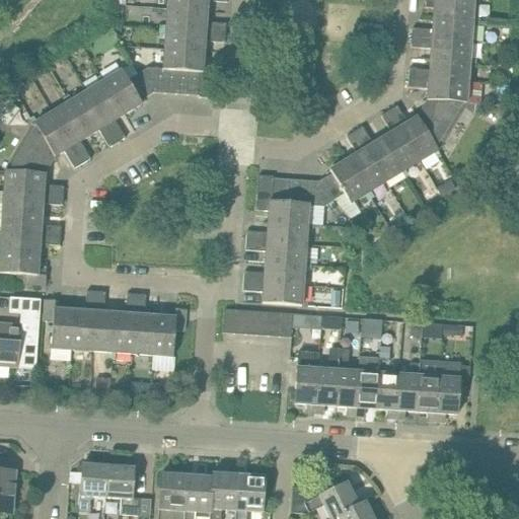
[(227,3),(227,0),(167,0),(167,8),(207,11),(207,1),(227,3)]
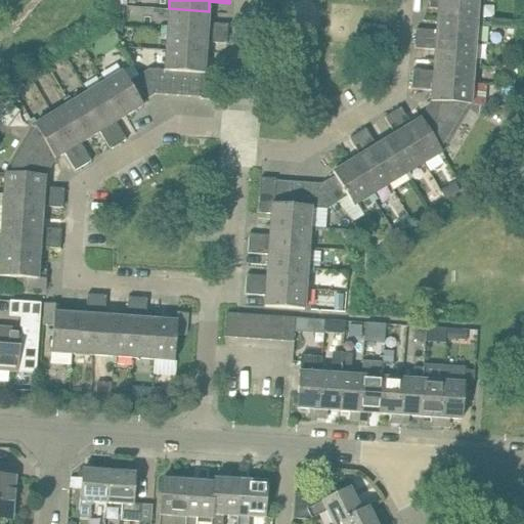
[(437,20),(477,24),(478,2),(483,3),(483,0),(429,0),(429,8),(438,9),(437,20)]
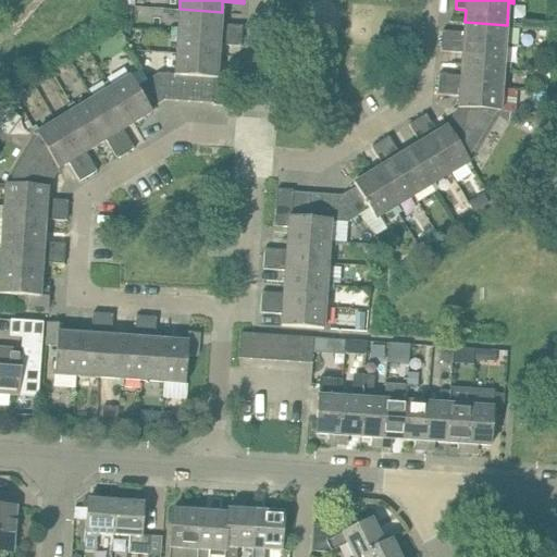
[(222,12),(180,9),(177,31),(242,35),(243,26),(221,25),(222,12)]
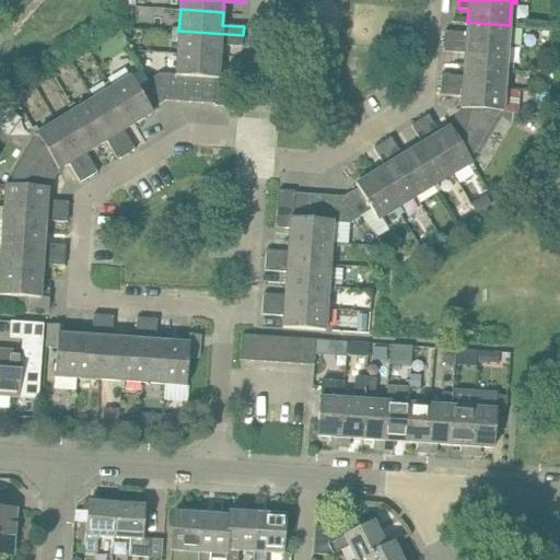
[(508,47),(510,25),(467,22),(466,33),(444,31),(443,42),(508,47)]
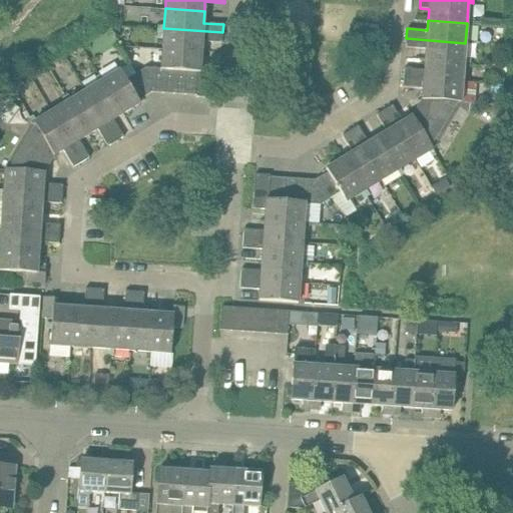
[(222,32),(163,28),(162,48),(201,50),(202,41),(222,43),(222,32)]
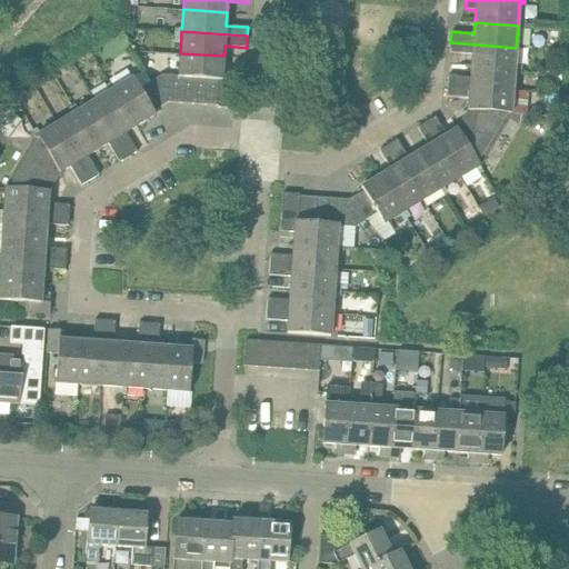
[(472,55),(471,67),(515,70),(516,48),(450,42),(450,52),(472,55)]
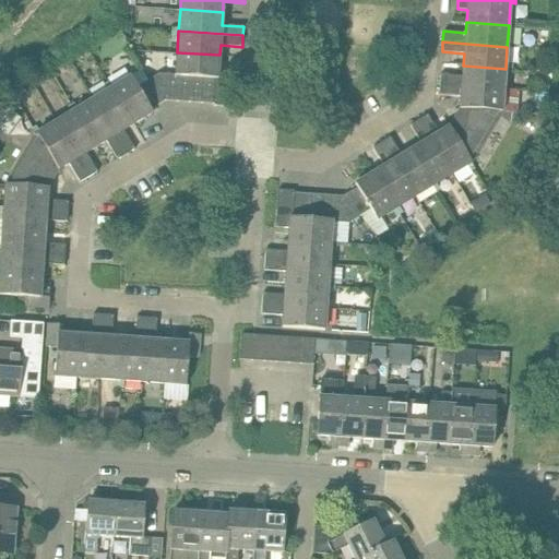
[(214,106),(229,107),(233,69),(218,68),(219,55),(177,52),(176,74),(179,74),(191,75),(203,76),(216,78),(214,104),(214,106)]
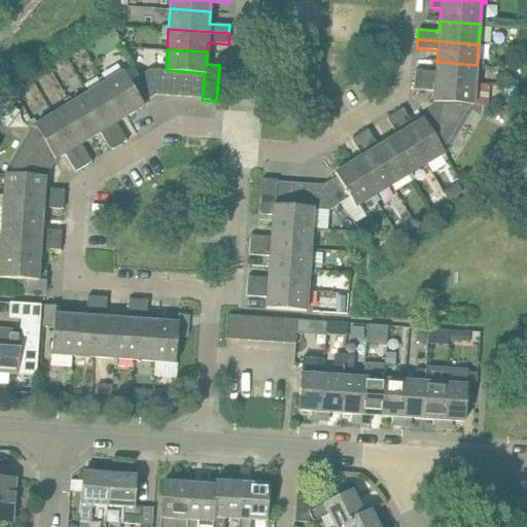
[(476,85),(477,65),(436,62),(435,72),(415,70),(415,80),(476,85)]
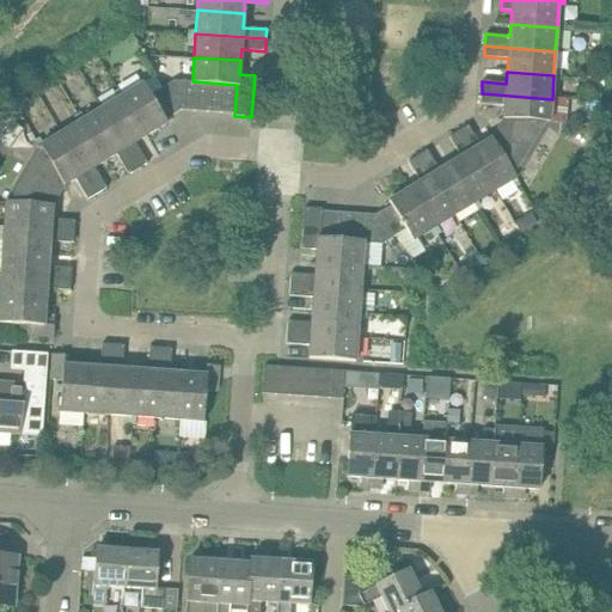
[(182,110),(173,80),(150,95),(144,84),(122,96),(146,136),(167,123),(165,120),(182,110)]
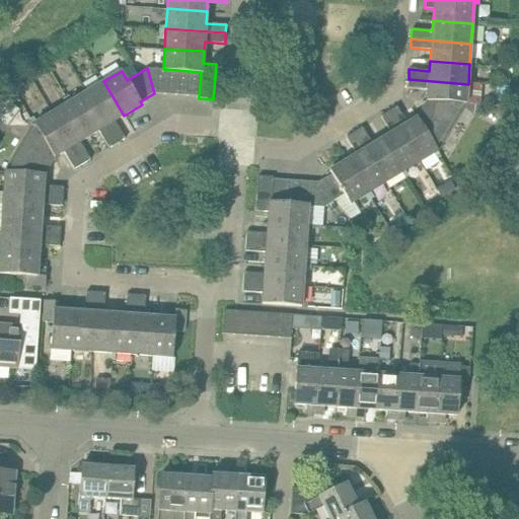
[(147,68),(154,93),(164,94),(166,69),(163,69),(147,68)]
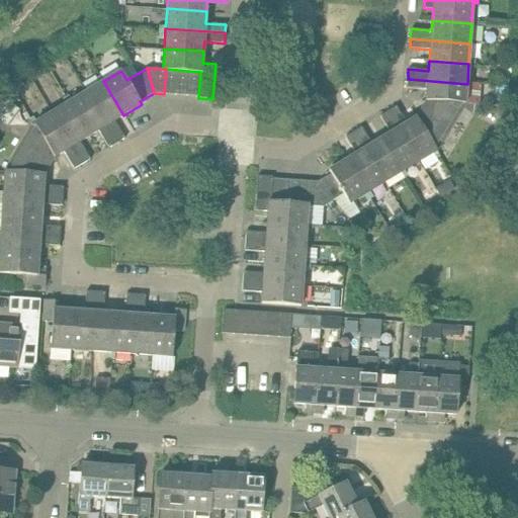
[(177,70),(166,69),(164,94),(176,94),(177,70)]
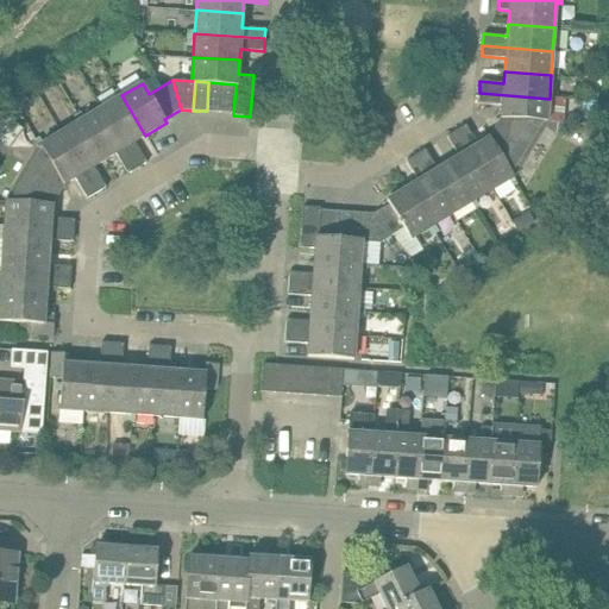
[(221,83),(208,82),(207,111),(220,112),(221,83)]
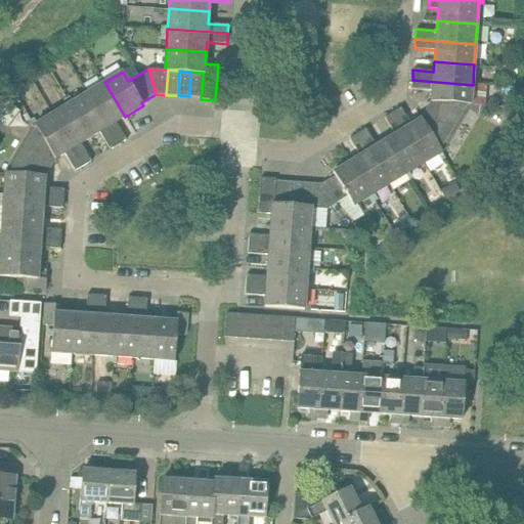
[(189,96),(201,97),(203,73),(190,72),(189,96)]
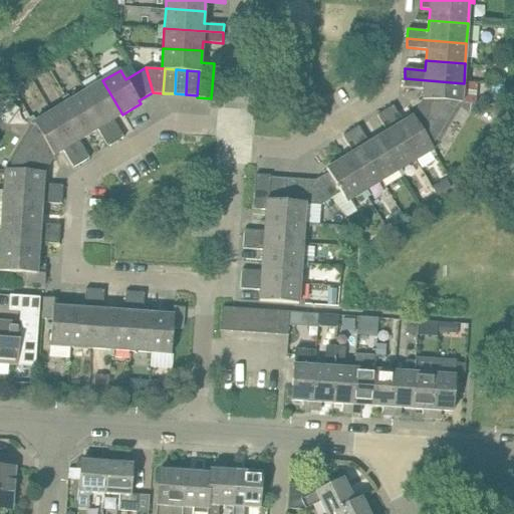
[(464,83),(405,78),(404,87),(424,89),(423,100),(462,103),(464,83)]
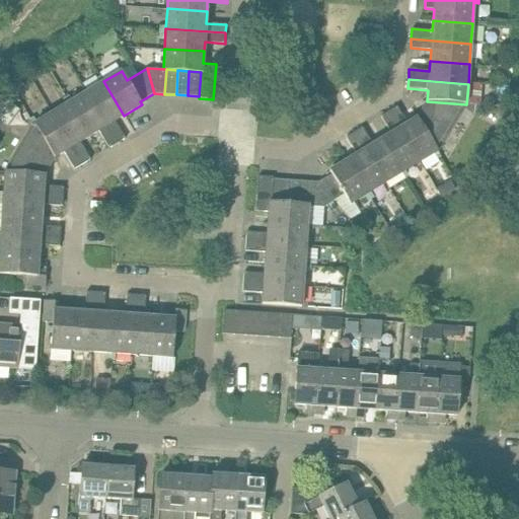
[(115,122),(124,116),(103,81),(86,92),(118,143),(126,139),(115,122)]
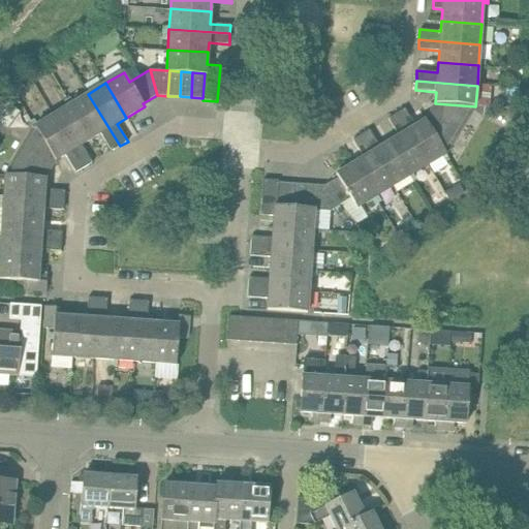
[(112,151),(120,146),(88,94),(69,104),(91,139),(100,133),(112,151)]
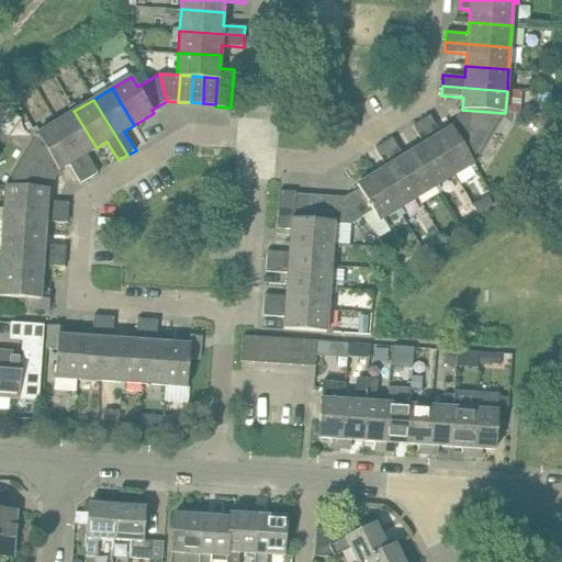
[(523,114),(505,113),(462,110),(464,111),(453,128),(451,127),(473,163),(501,116),(515,125),(523,114)]
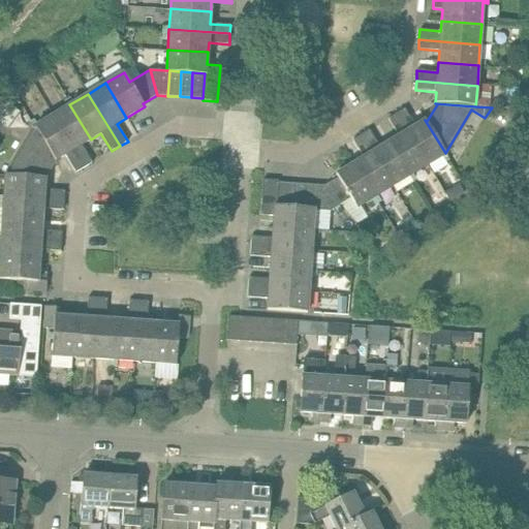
[(69,104),(52,115),(84,167),(92,162),(82,145),(91,139),(69,104)]
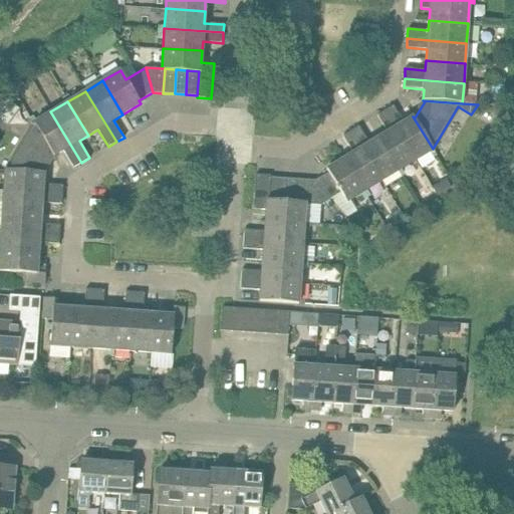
[(386,109),(417,161),(434,151),(433,149),(413,116),(404,122),(393,105),(386,109)]
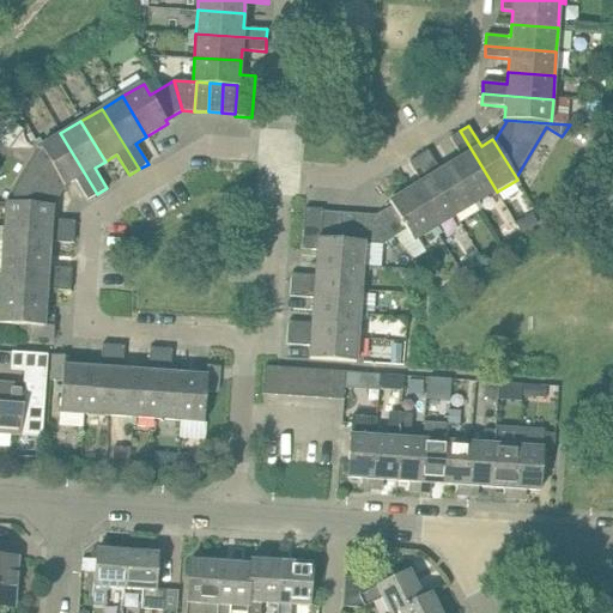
[(475,205),(497,192),(460,131),(449,137),(462,158),(451,164),(475,205)]
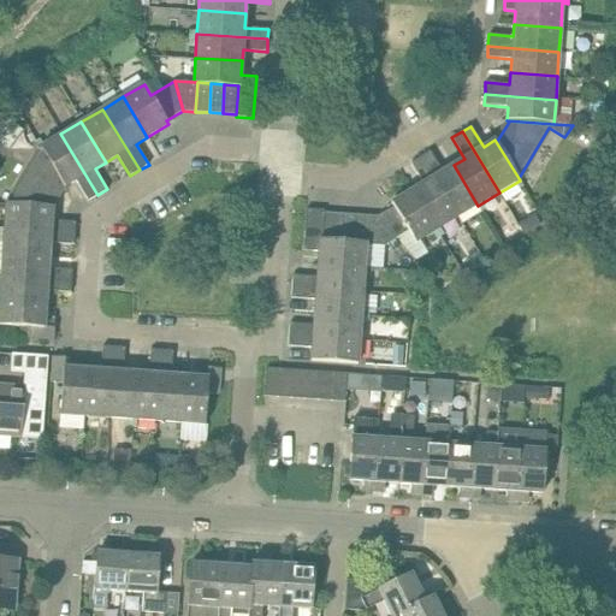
[(88,201),(98,195),(60,134),(40,146),(41,148),(64,188),(76,181),(88,201)]
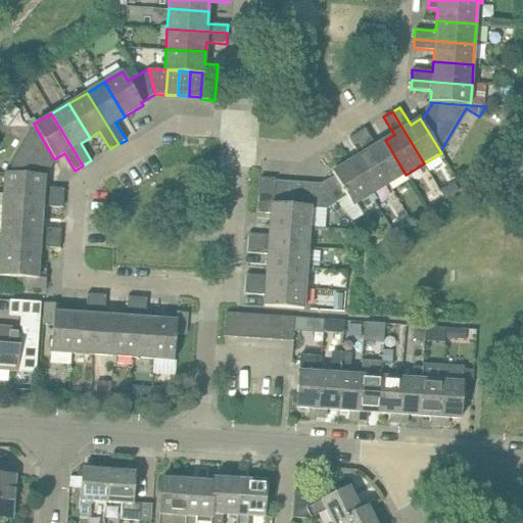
[(52,158),(54,159),(35,126),(6,173),(45,176),(43,175),(52,158)]
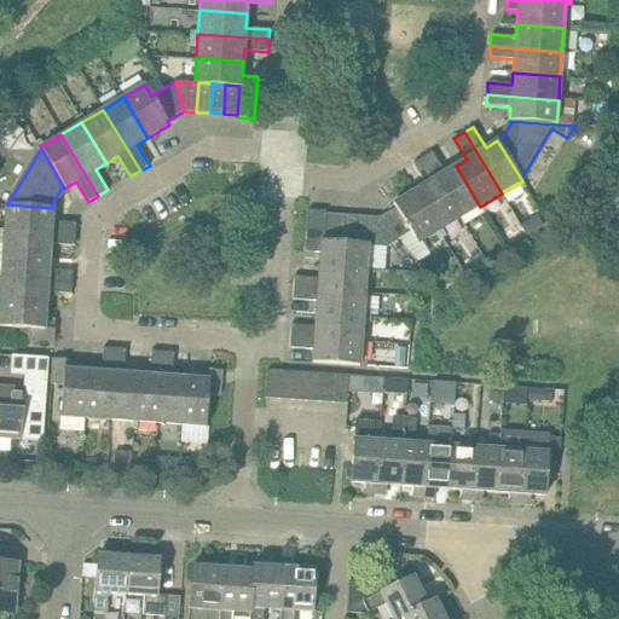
[(422,157),(460,219),(480,207),(456,166),(445,172),(432,151),(422,157)]
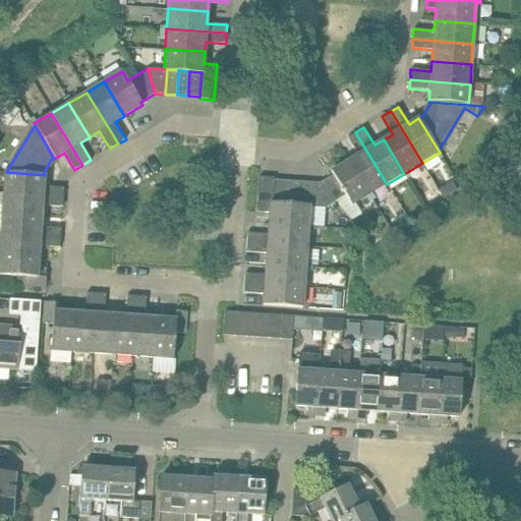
[(369,194),(387,184),(355,132),(347,137),(358,155),(348,161),(369,194)]
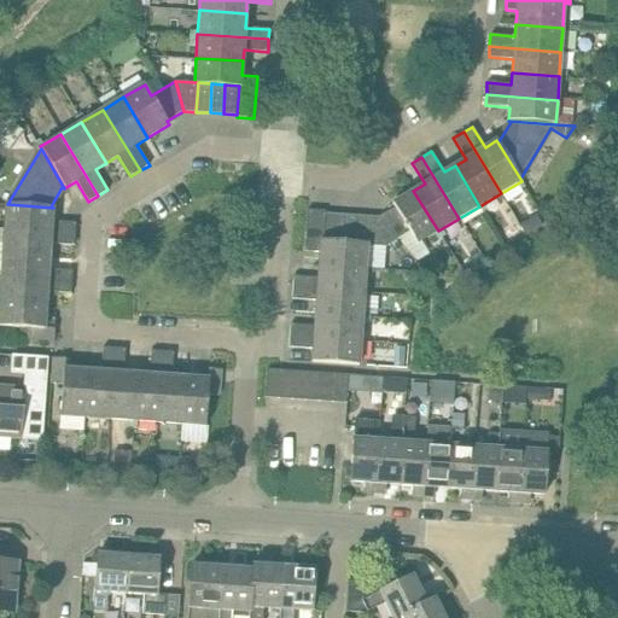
[(438,231),(413,191),(392,203),(395,208),(379,217),(388,245),(409,232),(417,244),(438,231)]
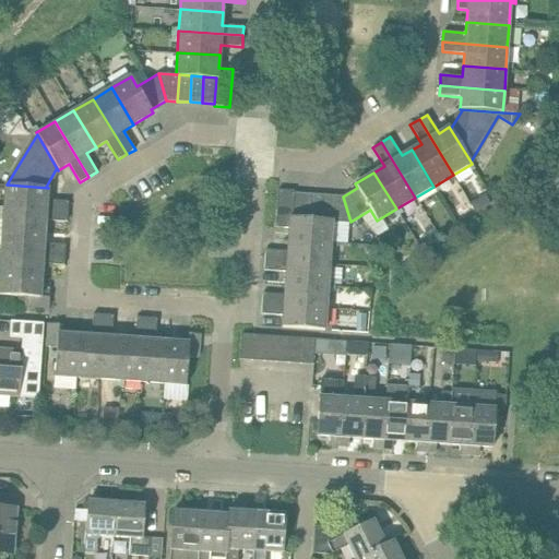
[(6,185),(4,207),(68,211),(69,202),(47,200),(48,188),(7,185),(6,185)]
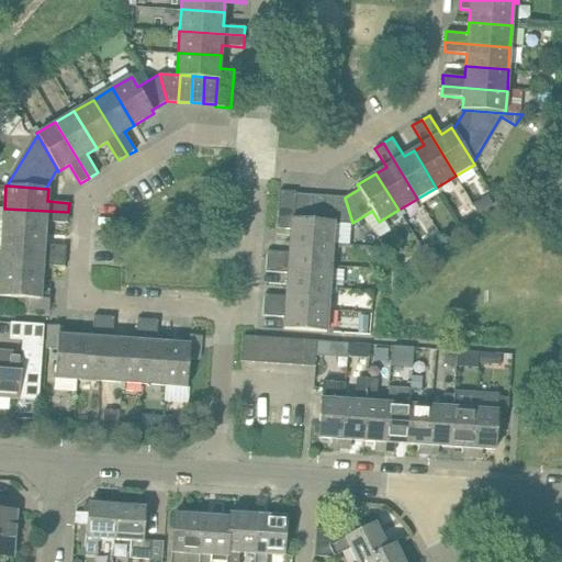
[(332,243),(334,222),(330,222),(318,221),(306,220),(293,218),(295,194),(295,192),(279,191),(277,228),(291,229),(290,240),(332,243)]
